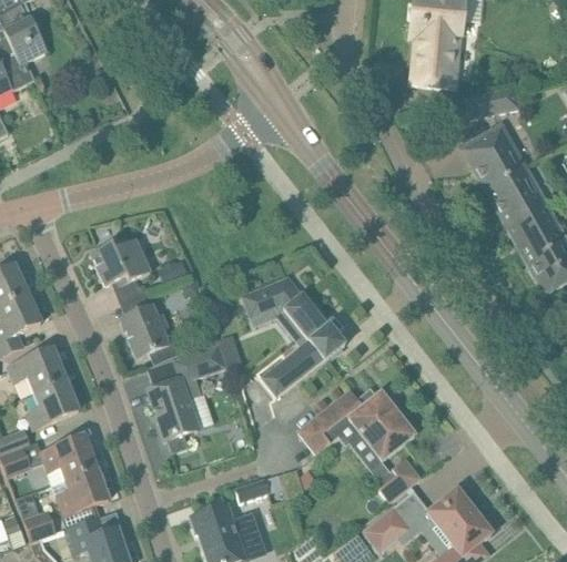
[(0,0),(0,11),(18,3),(24,0),(0,0)]
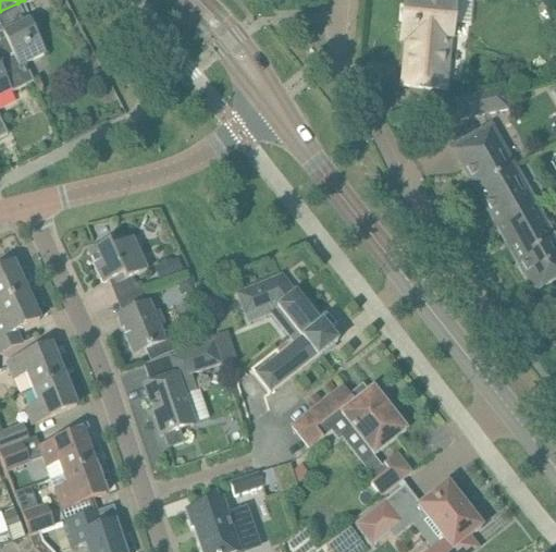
[(406,0),(403,36),(414,37),(411,63),(406,62),(404,82),(425,85),(446,86),(451,33),(453,33),(454,20),(471,21),(473,0),(406,0)]
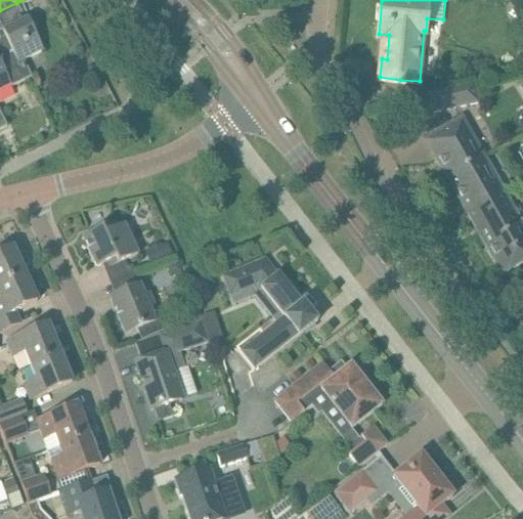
[(0,56),(12,81),(10,82),(11,83),(29,74),(20,56),(40,47),(25,16),(23,17),(16,3),(0,10),(0,18),(4,28),(3,28),(5,32),(0,33),(0,56)]
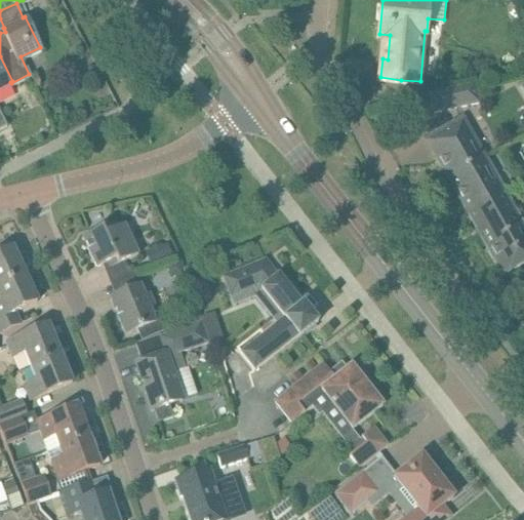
[(0,126),(10,122),(0,101),(0,87),(11,83),(10,82),(12,81),(0,56),(0,126)]
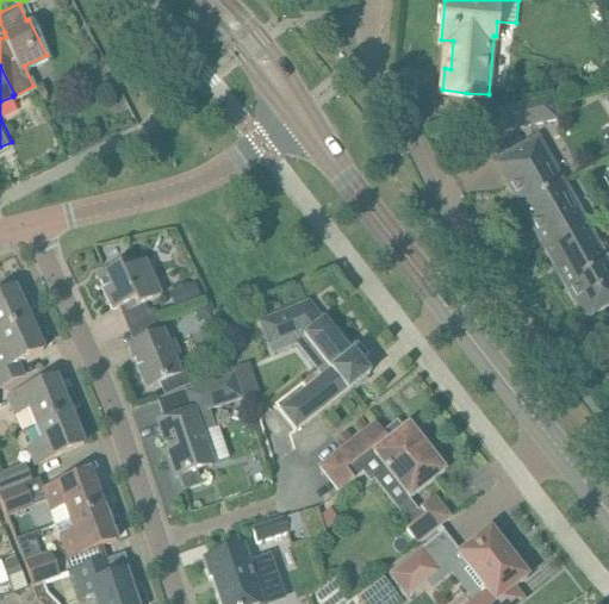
[(559,116),(554,93),(501,105),(505,126),(559,116)]
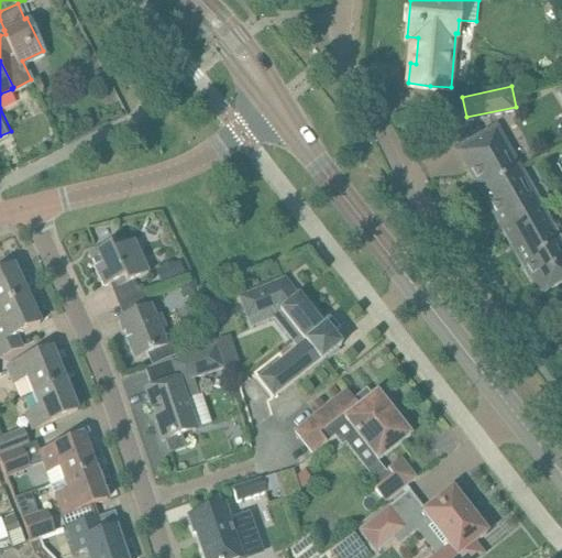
[(454,99),(454,91),(438,90),(438,93),(438,101),(454,99)]
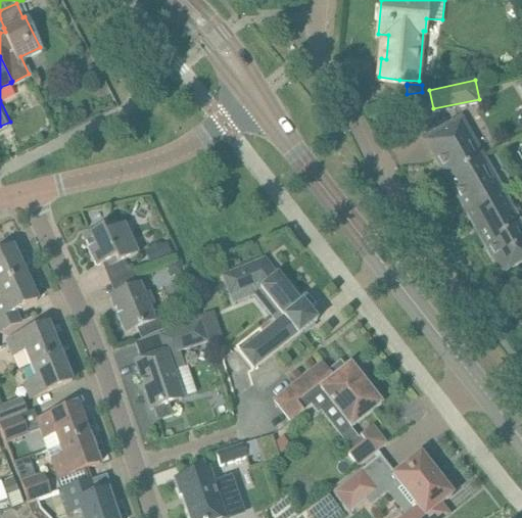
[(426,135),(448,175),(483,155),(461,114),(426,135)]
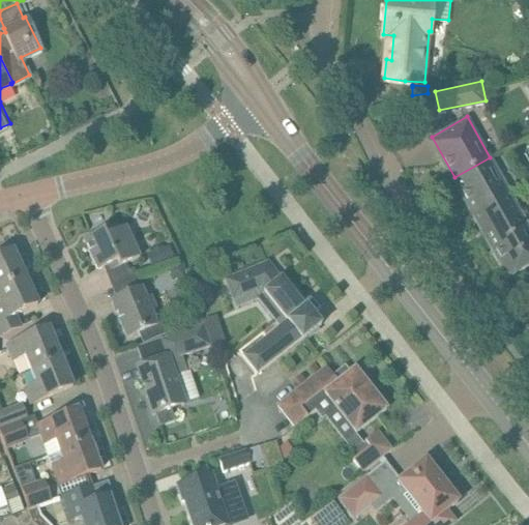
[(454,177),(474,211),(509,192),(490,157),(454,177)]
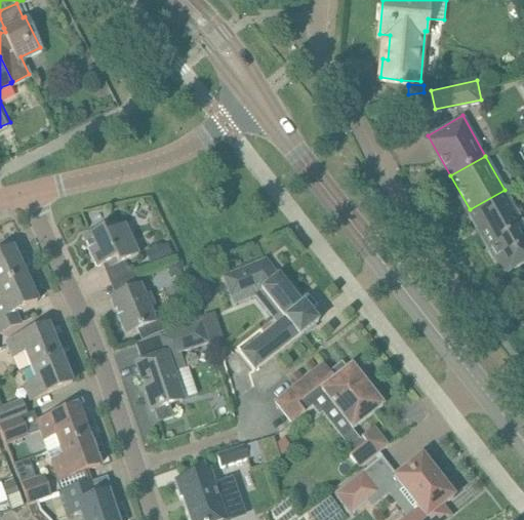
[(523,224),(505,190),(470,209),(505,272),(523,261),(523,224)]
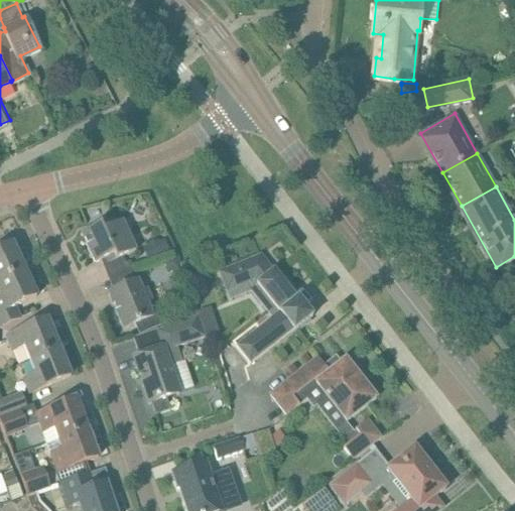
[(137,248),(131,236),(123,218),(105,227),(102,221),(83,230),(96,260),(106,255),(109,261),(137,248)]
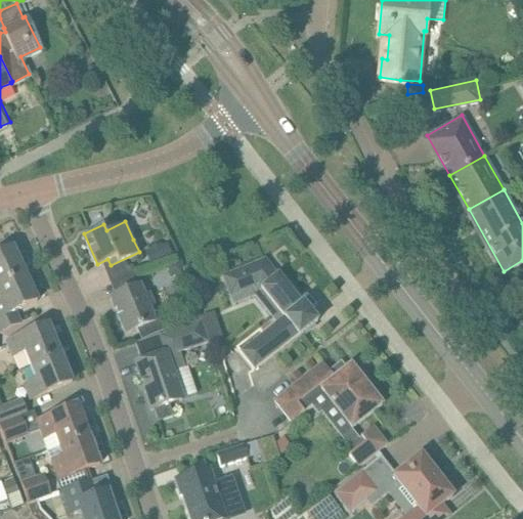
[(0,283),(26,271),(13,245),(0,251),(0,283)]
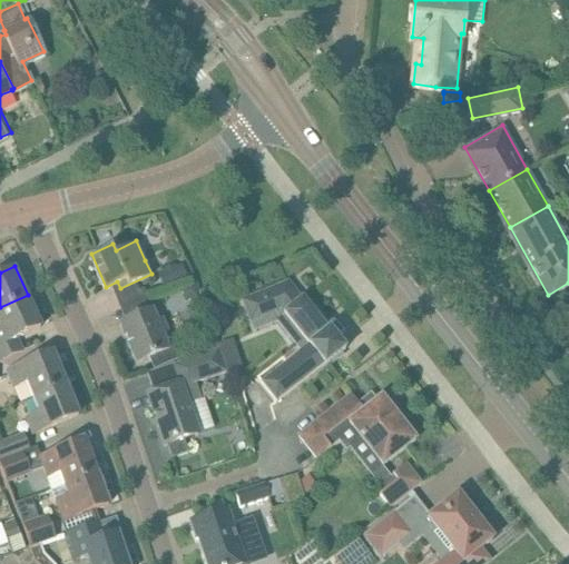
[(258,374),(277,399),(346,346),(331,326),(330,326),(304,294),(301,297),(286,279),(243,296),(255,328),(278,318),(301,347),(287,358),(284,354),(258,374)]
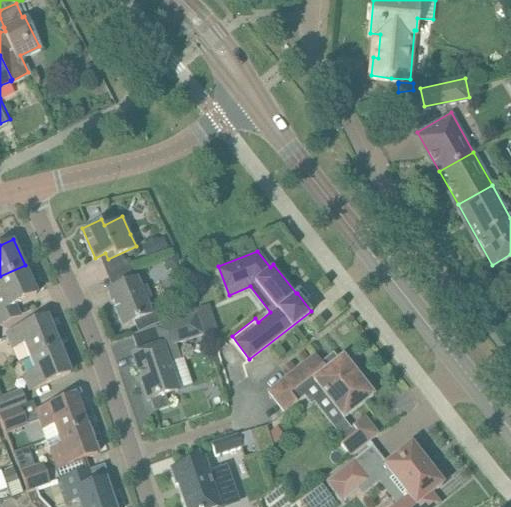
[(179,263),(175,252),(164,257),(168,268),(179,263)]
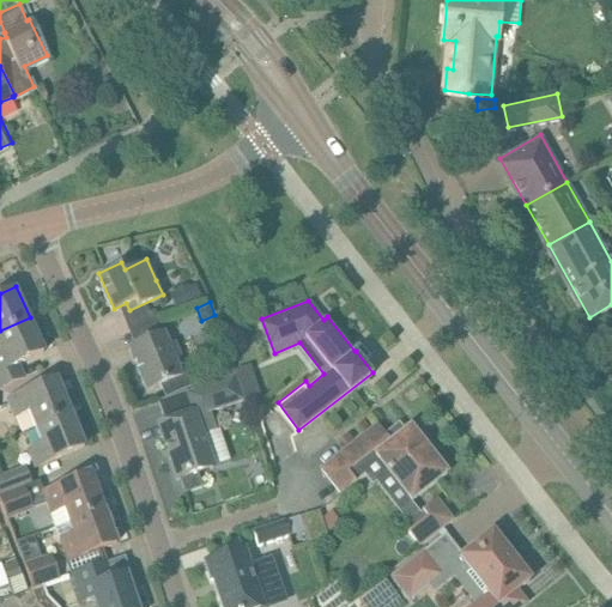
[(0,331),(0,383),(25,372),(19,360),(23,358),(44,348),(30,317),(0,331)]
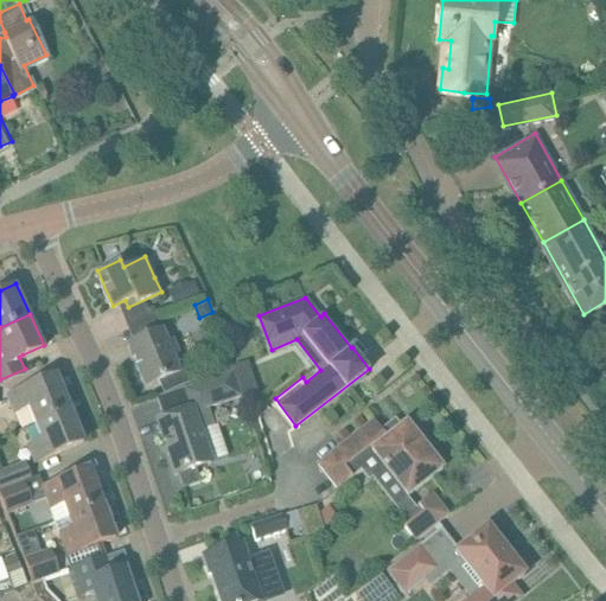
[(146,383),(161,377),(165,389),(192,377),(186,364),(182,365),(174,351),(180,349),(174,336),(170,338),(164,325),(151,331),(128,340),(146,383)]
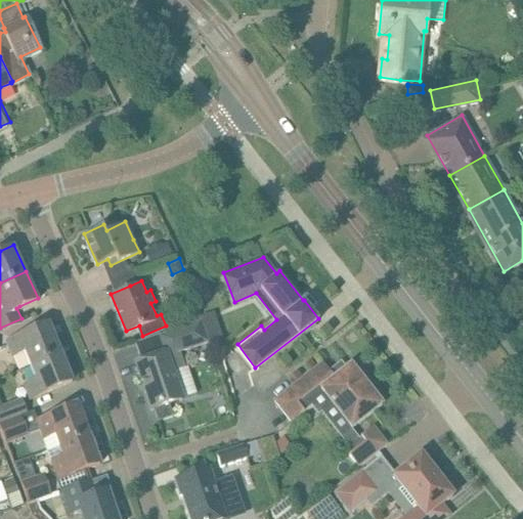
[(186,364),(181,349),(211,339),(203,317),(160,333),(166,350),(137,359),(153,406),(155,406),(159,418),(175,412),(171,400),(183,396),(174,369),(186,364)]
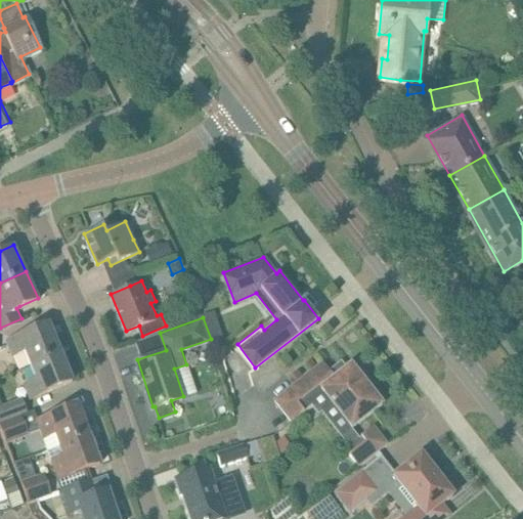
[(25,348),(31,362),(61,350),(50,321),(7,340),(13,353),(25,348)]
